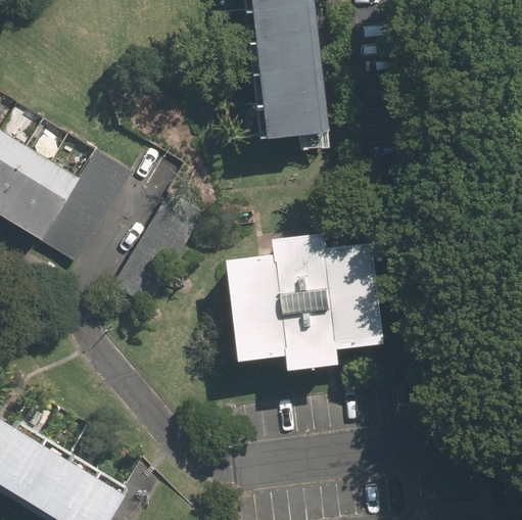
[(309,5),(307,0),(243,0),(244,11),(309,5)]
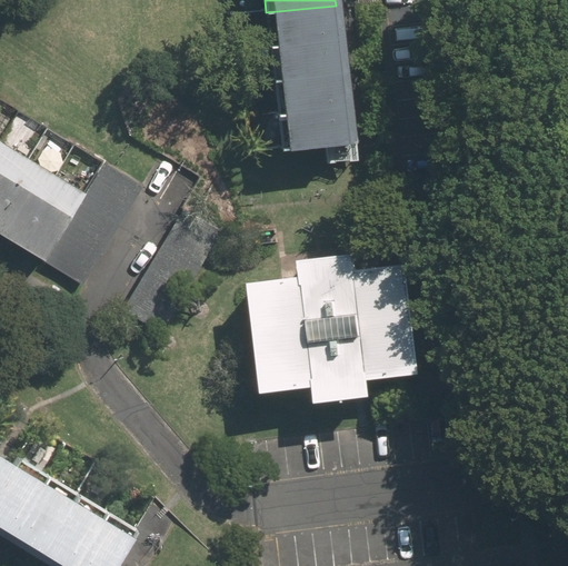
[(339,39),(336,6),(266,12),(270,46),(339,39)]
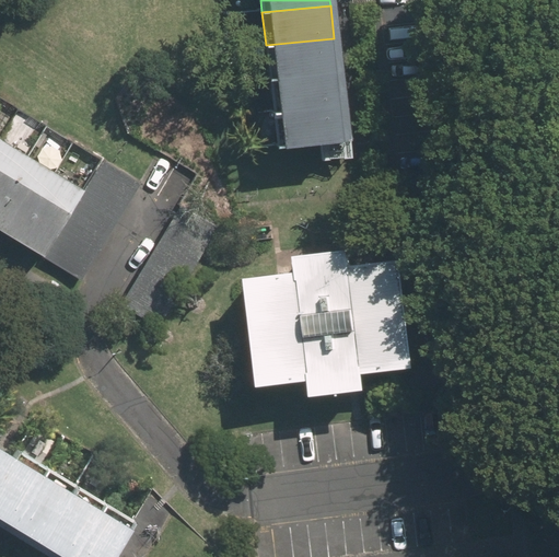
[(337,72),(334,38),(266,45),(269,79),(337,72)]
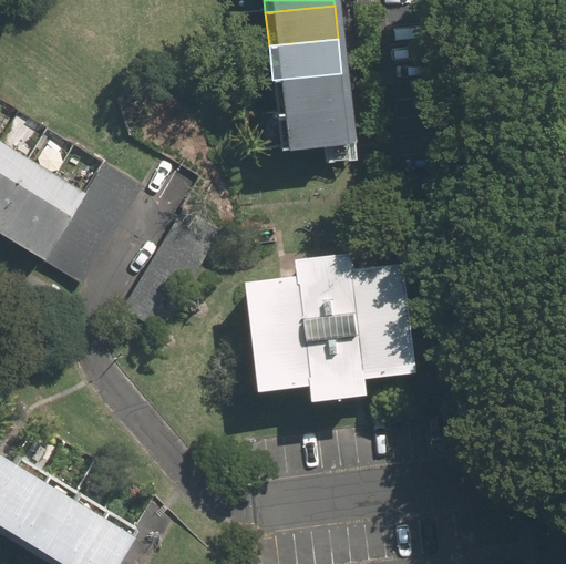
[(346,106),(341,73),(273,80),(276,113),(346,106)]
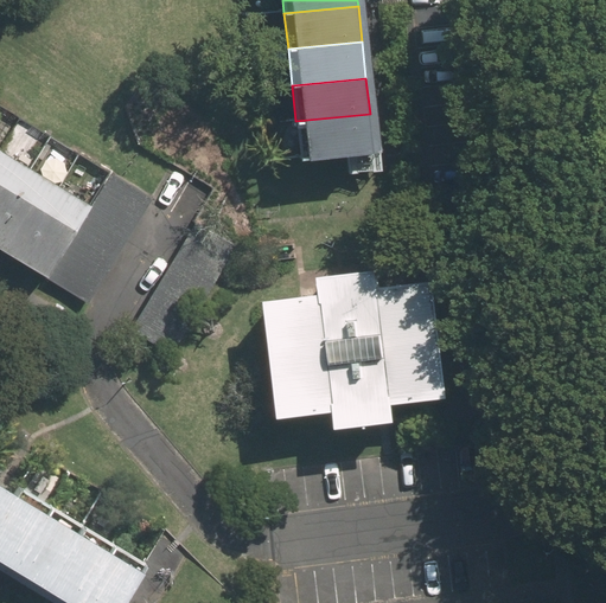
[(374,149),(370,114),(295,121),(299,158),(374,149)]
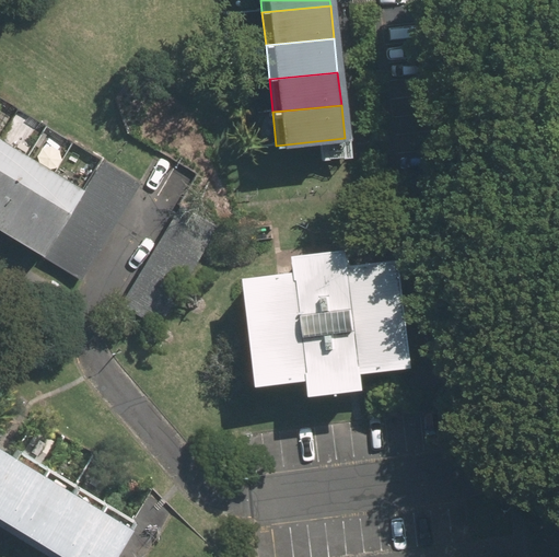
[(0,140),(0,233),(41,257),(82,188),(0,140)]
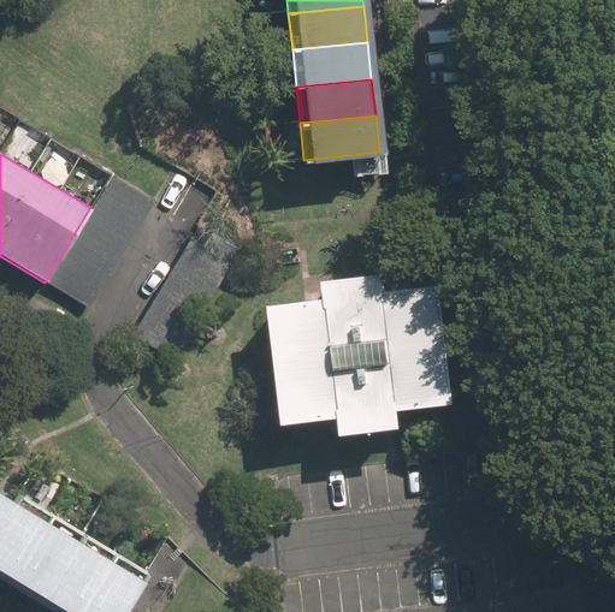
[(113,179),(49,286),(90,310),(154,202),(113,179)]
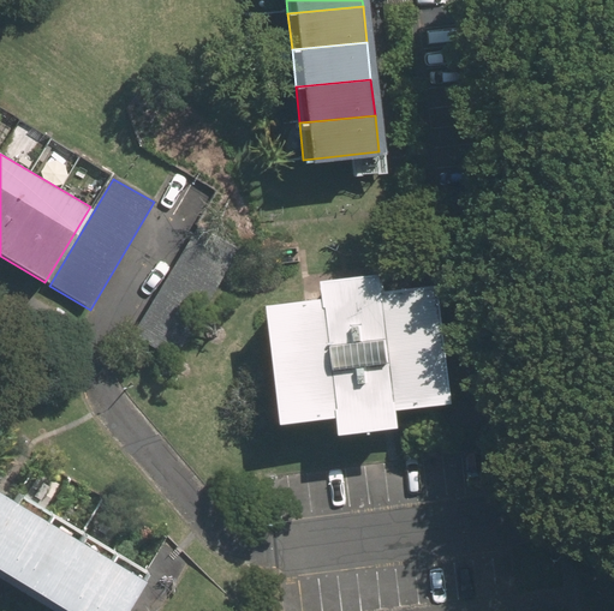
[(200,231),(136,339),(177,363),(240,255),(200,231)]
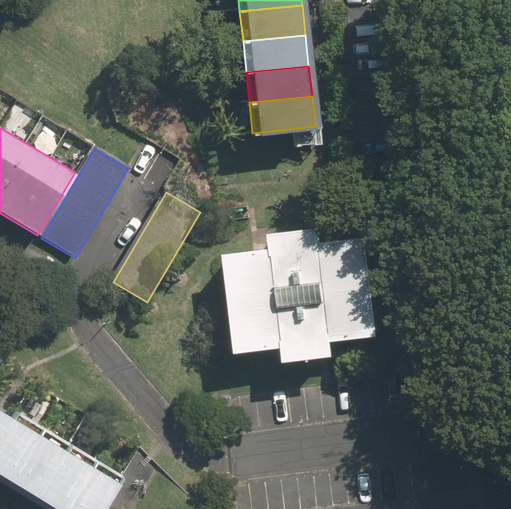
[(265,233),(267,249),(221,254),(232,352),(280,347),(281,362),(333,356),(331,339),(378,334),(367,236),(318,242),(317,228),(265,233)]
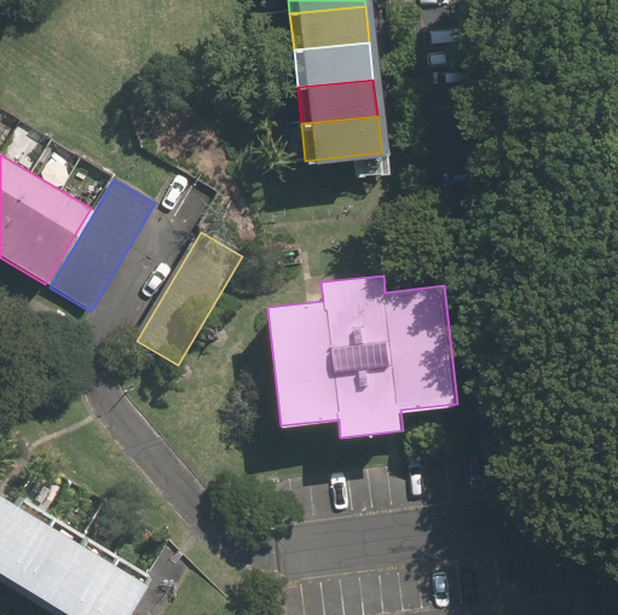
[(122,614),(145,578),(0,488),(0,584),(50,614),(122,614)]
